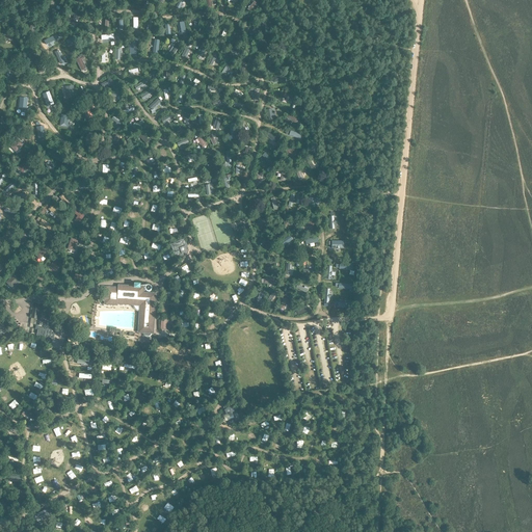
[(46,7),(46,10),(53,11),(54,0),(48,0),(48,7),(46,7)]
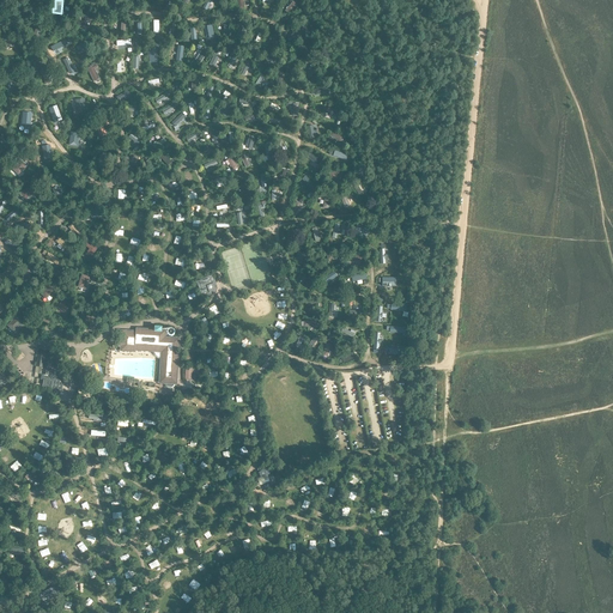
[(293,1),(287,7),(286,8),(286,10),(285,11),(290,14),(297,5),(293,1)]
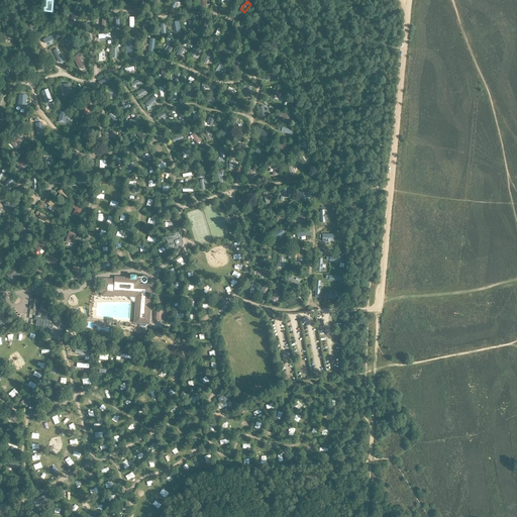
[(76,13),(72,13),(71,18),(66,18),(66,22),(76,22),(77,13),(76,13)]
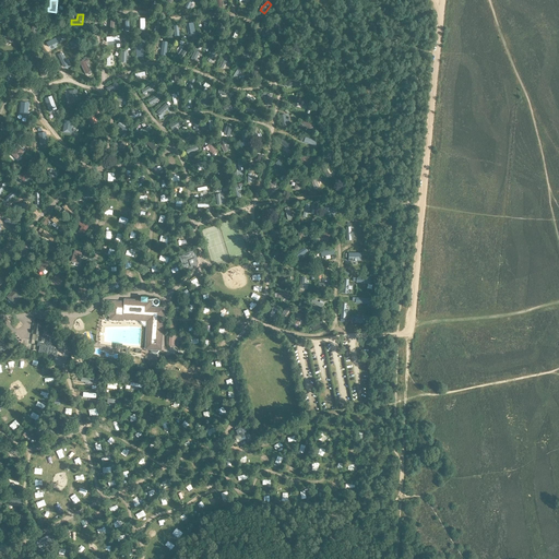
[(33,23),(31,34),(40,36),(42,33),(36,31),(38,24),(33,23)]
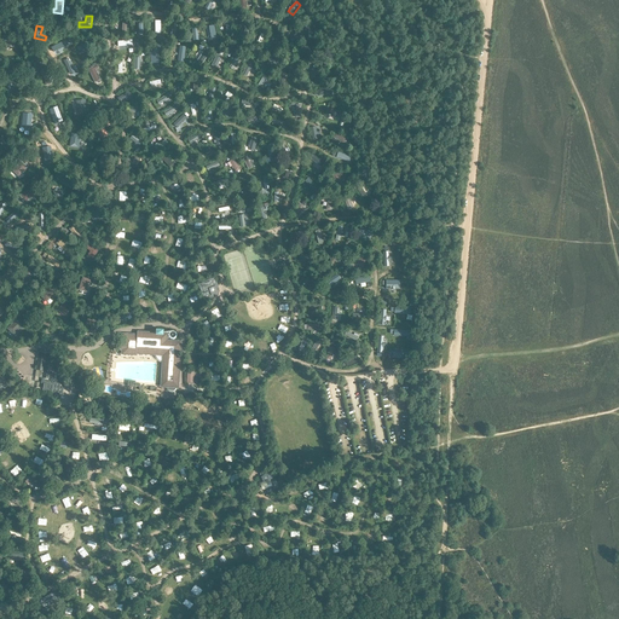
[(243,41),(249,29),(246,28),(239,39),(243,41)]
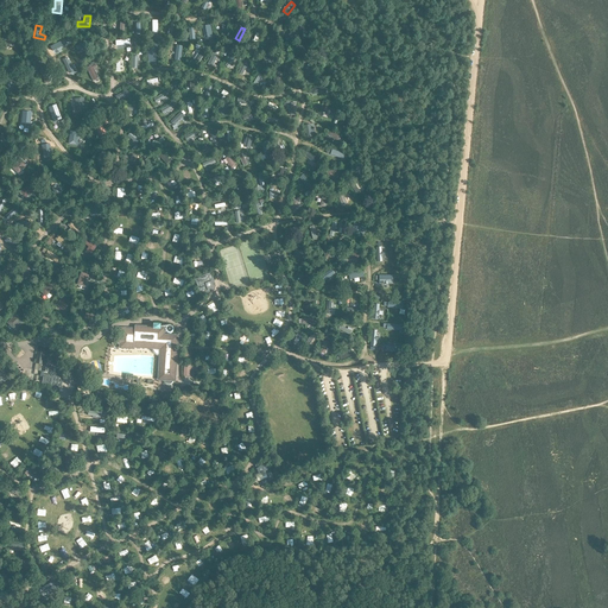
[(1,35),(2,39),(5,39),(6,48),(14,46),(11,33),(1,35)]
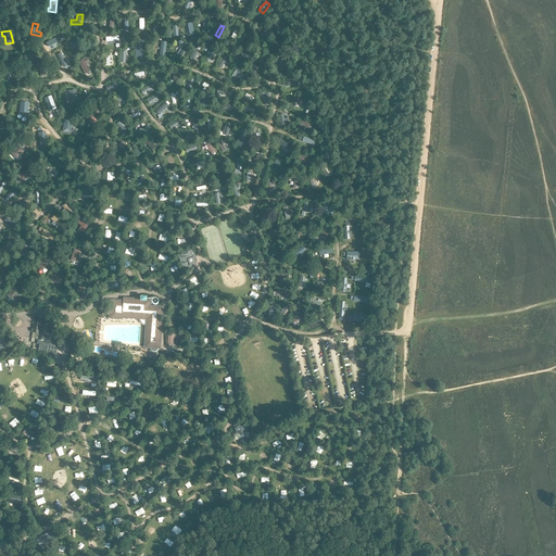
[(276,43),(267,52),(270,55),(279,47),(276,43)]
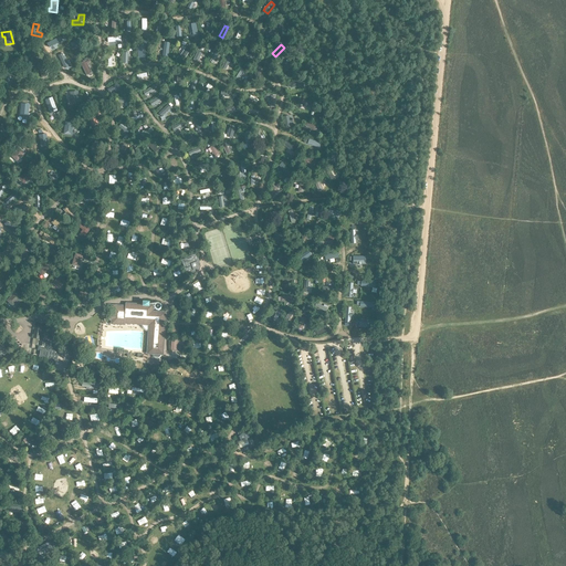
[(188,45),(180,56),(185,59),(191,48),(188,45)]
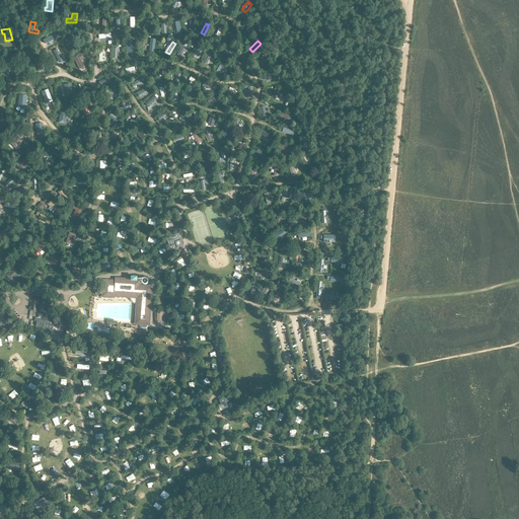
[(181,57),(187,48),(181,45),(177,55),(181,57)]
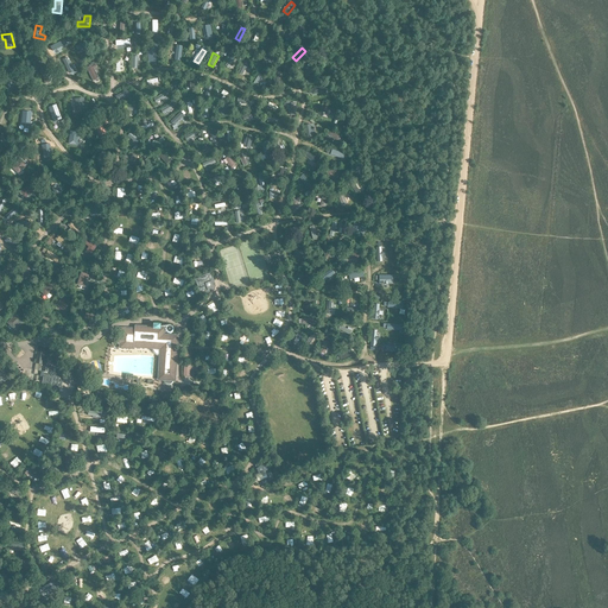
[(232,57),(225,67),(228,69),(235,59),(232,57)]
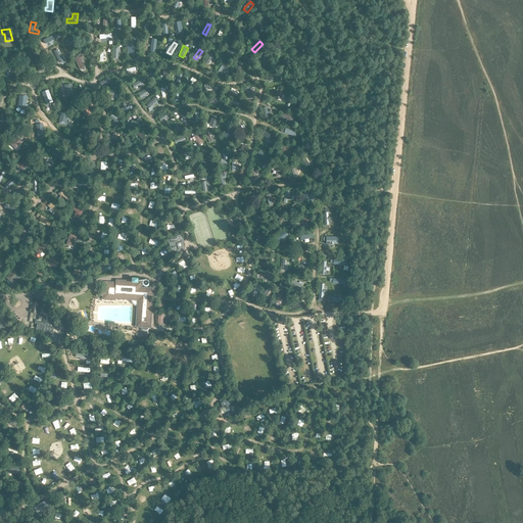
[(82,55),(75,58),(80,69),(85,67),(81,59),(84,58),(82,55)]
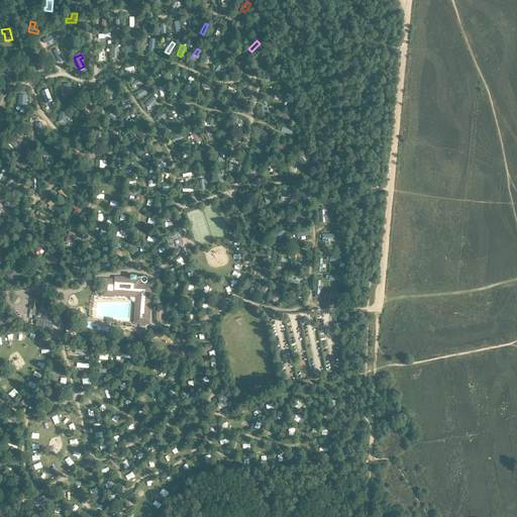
[(265,55),(257,63),(261,66),(268,58),(265,55)]
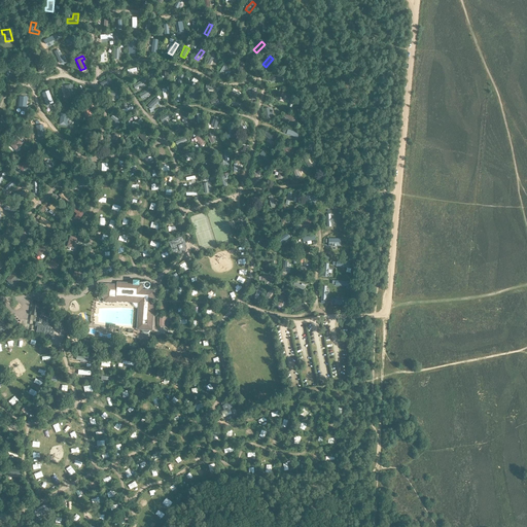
[(36,60),(34,61),(37,68),(39,72),(43,71),(41,66),(41,64),(44,63),(42,58),(40,59),(36,60)]
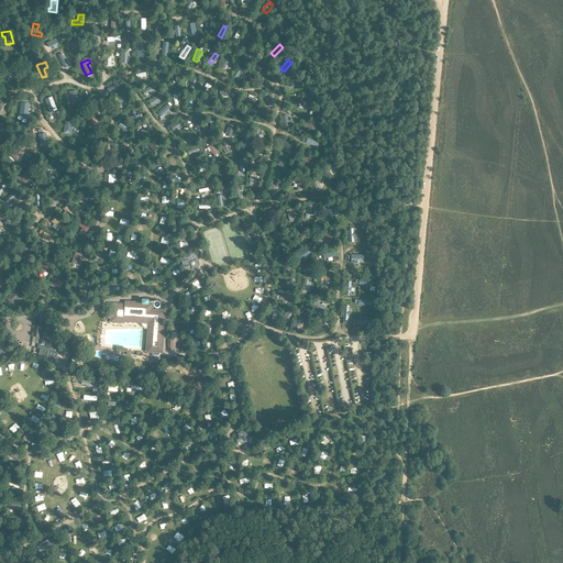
[(238,79),(244,70),(240,68),(234,77),(238,79)]
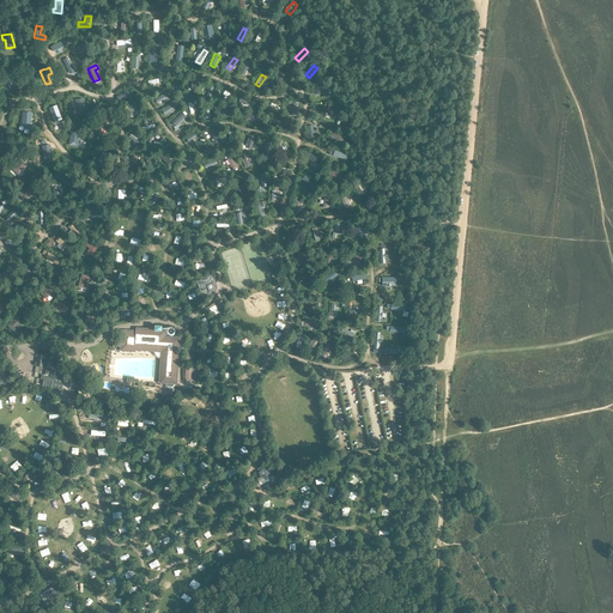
[(139,103),(126,110),(128,115),(132,113),(134,111),(141,108),(139,103)]
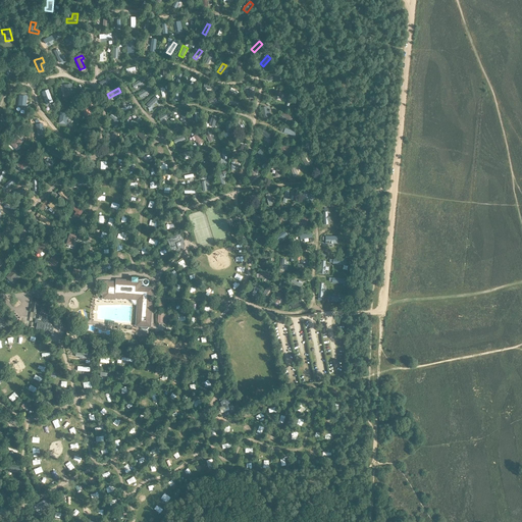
[(48,90),(42,93),(46,105),(53,102),(48,90)]
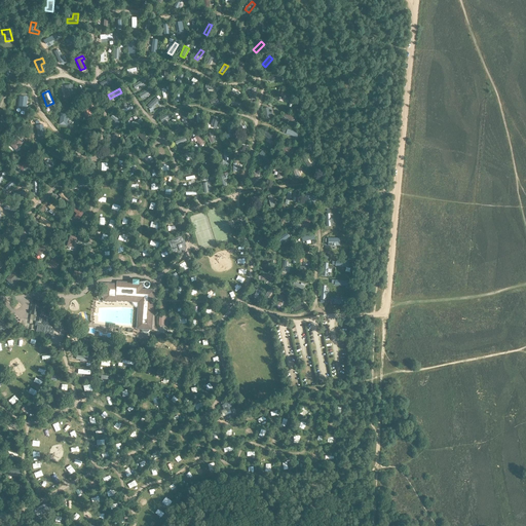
[(195,90),(189,98),(191,100),(195,96),(195,97),(196,96),(195,95),(197,92),(195,90)]
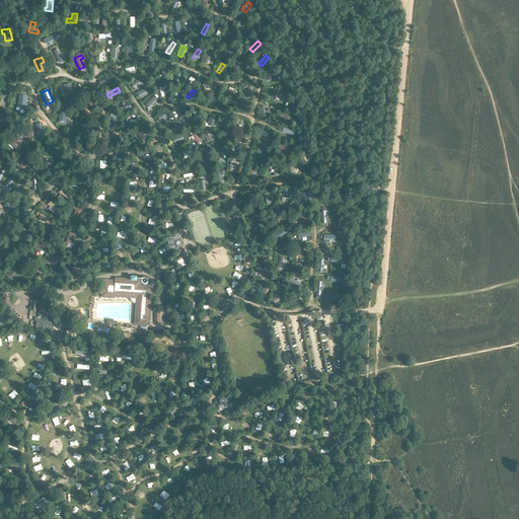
[(19,95),(18,106),(26,107),(27,95),(19,95)]
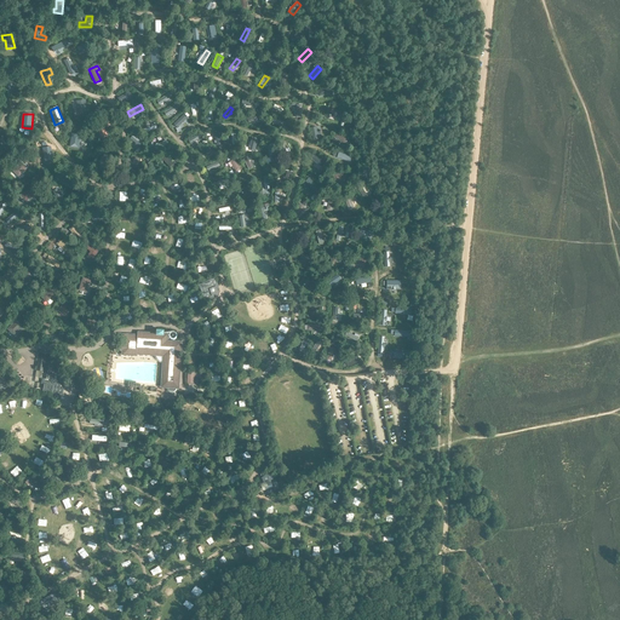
[(178,126),(187,118),(183,114),(176,122),(178,126)]
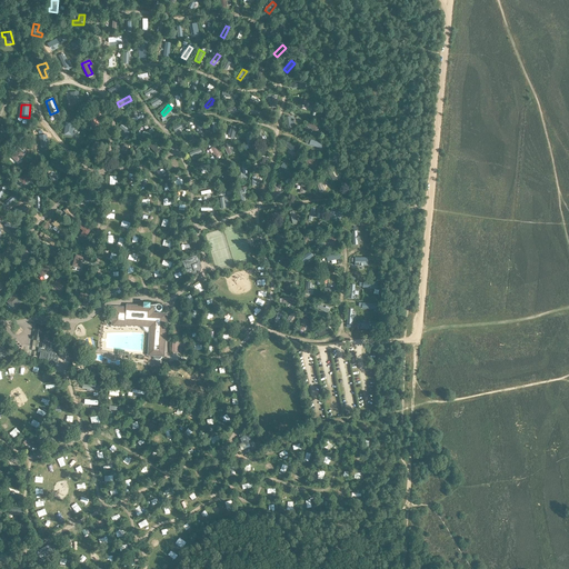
[(98,116),(96,111),(87,115),(92,127),(99,125),(96,116),(98,116)]
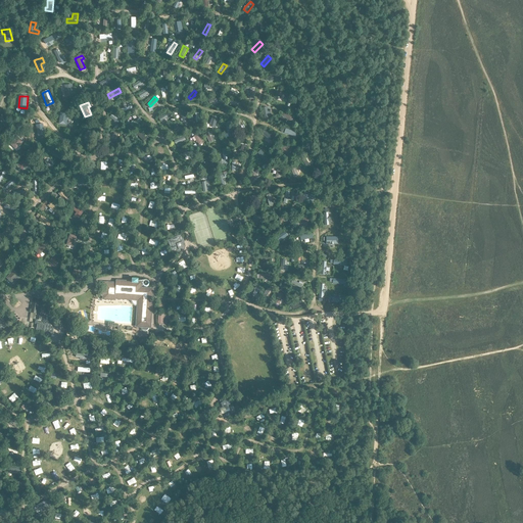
[(281,115),(290,121),(292,116),(283,111),(281,115)]
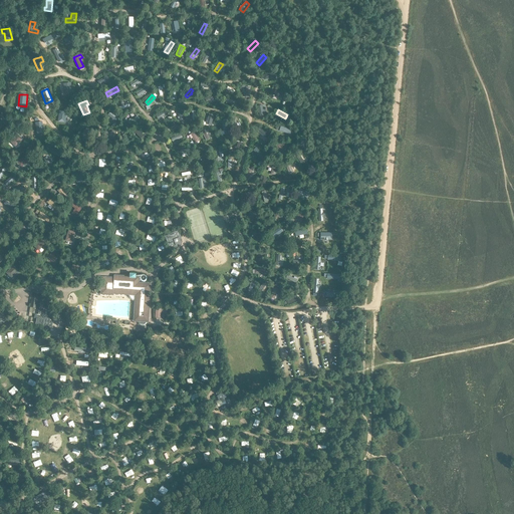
[(59,110),(58,121),(65,122),(67,111),(59,110)]
